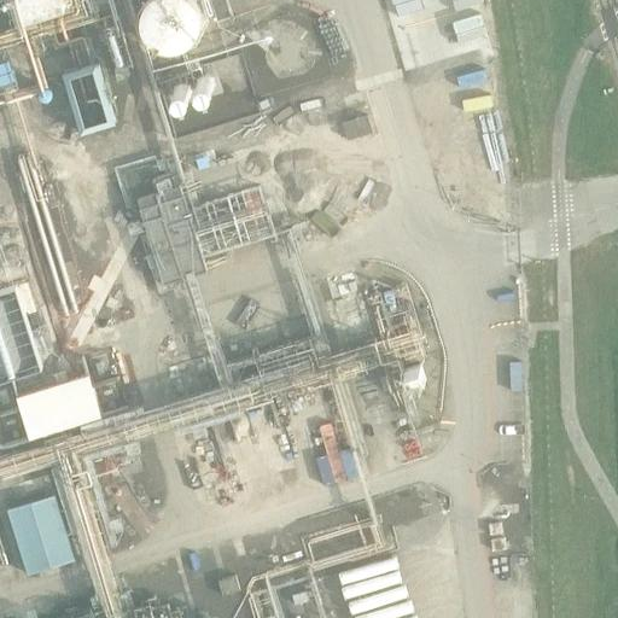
[(17,0),(41,59),(50,56),(47,48),(69,40),(79,63),(63,69),(86,132),(122,118),(117,106),(128,103),(124,93),(114,97),(93,45),(116,36),(109,18),(118,15),(112,0),(17,0)]
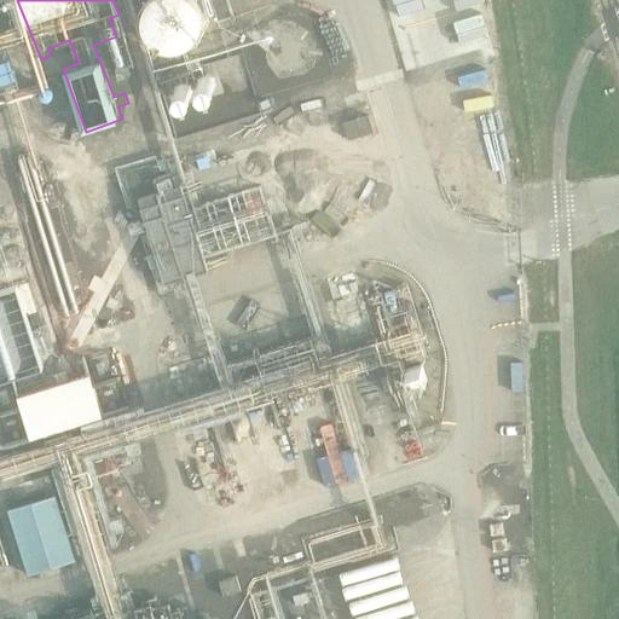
[(196,28),(197,22),(196,15),(194,9),(189,3),(185,0),(150,0),(146,5),(143,11),(142,18),(142,25),(143,32),(146,38),(151,42),(157,46),(163,48),(171,50),(178,47),(184,45),(189,40),(194,35),(196,28)]
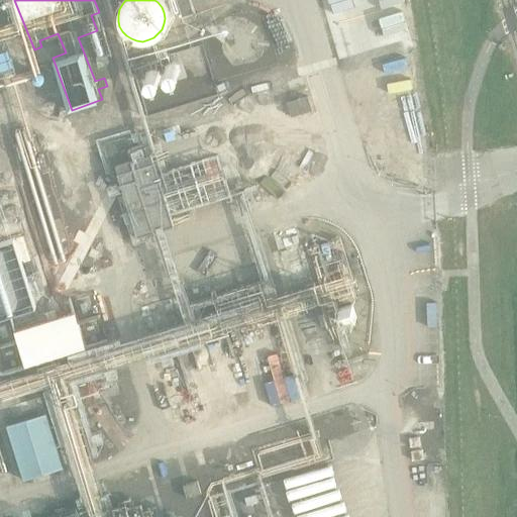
[(366,0),(377,37),(395,32),(399,47),(410,43),(398,0),(366,0)]
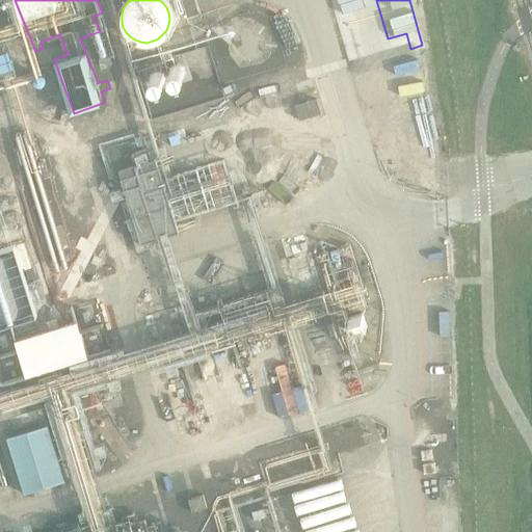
[(409,148),(435,145),(431,96),(405,98),(409,148)]
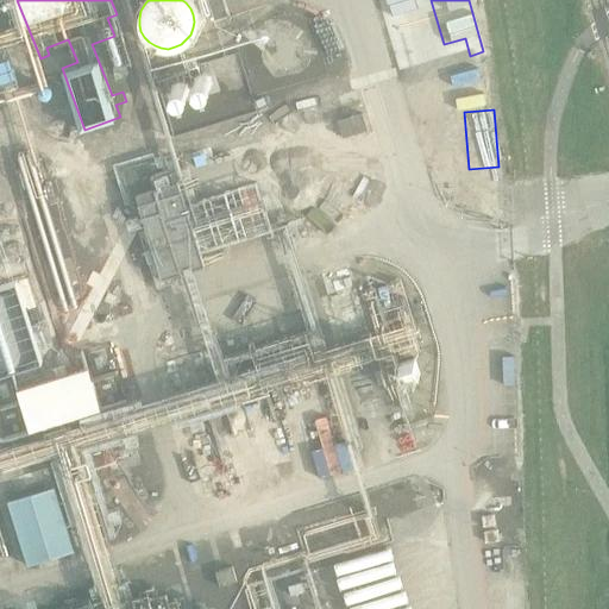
[(368,132),(362,114),(337,123),(343,140),(368,132)]
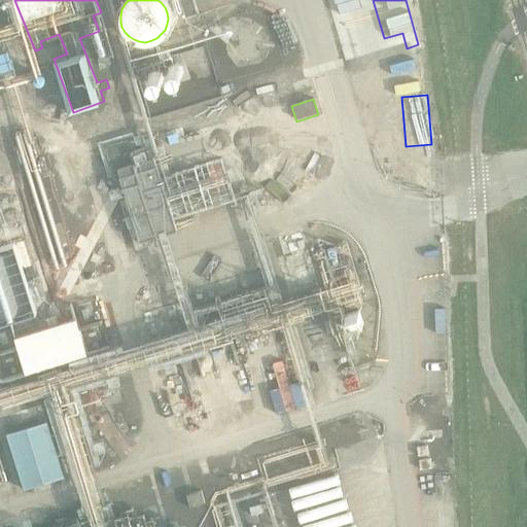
[(287,136),(255,145),(269,190),(301,181),(287,136)]
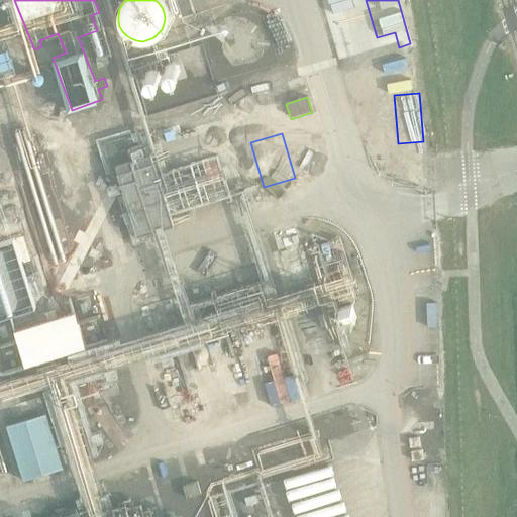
[(229,198),(226,187),(234,184),(225,154),(217,157),(216,154),(214,156),(212,150),(156,168),(154,164),(149,165),(146,153),(135,157),(129,137),(103,144),(112,176),(117,175),(136,238),(173,227),(170,216),(229,198)]
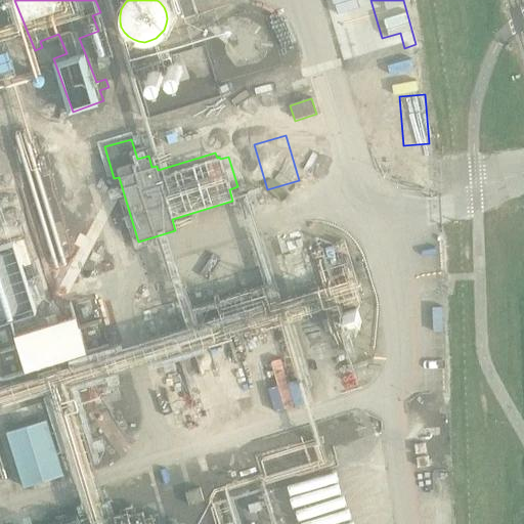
[(0,316),(39,304),(19,247),(0,253),(0,316)]
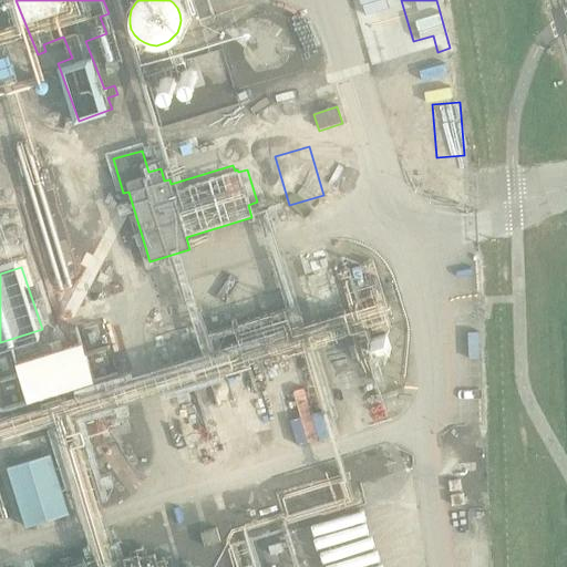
[(80,344),(13,366),(24,404),(92,383),(80,344)]
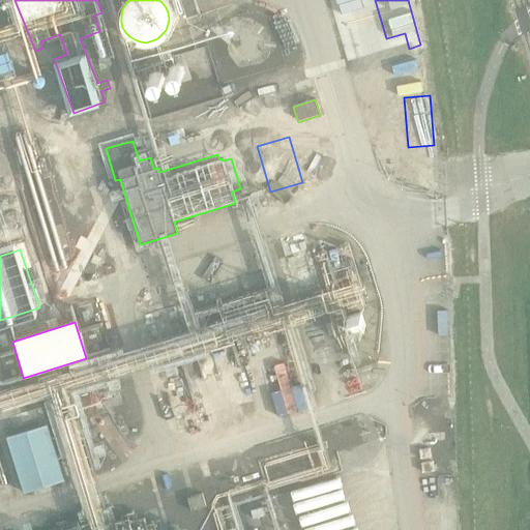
[(359,393),(349,359),(335,364),(347,398),(359,393)]
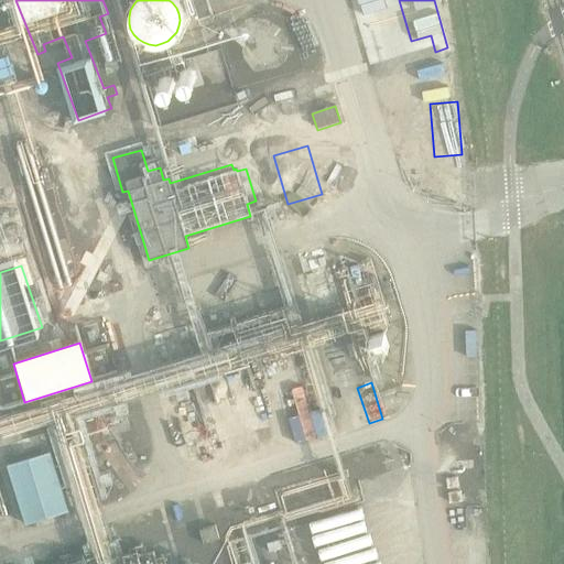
[(8,465),(28,524),(71,511),(52,453),(8,465)]
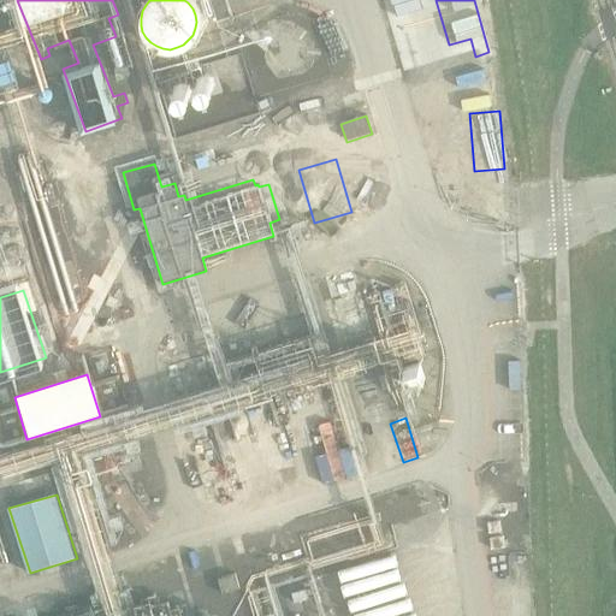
[(235,575),(225,578),(218,580),(221,594),(238,590),(235,575)]
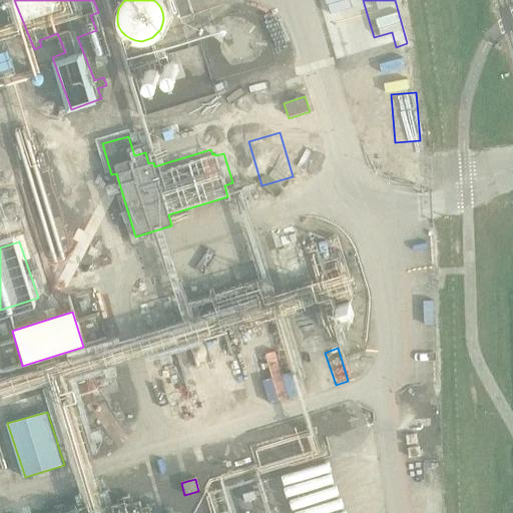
[(257,499),(254,491),(242,495),(244,502),(257,499)]
